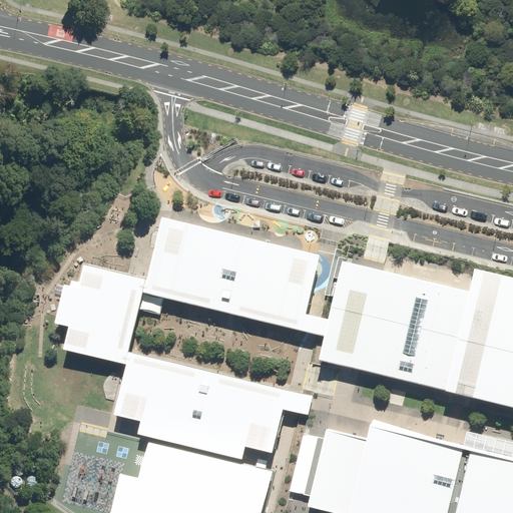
[(308,330),(325,258),(162,220),(149,280),(83,264),(78,283),(71,281),(70,287),(63,286),(54,325),(67,328),(62,349),(125,364),(114,415),(140,421),(137,435),(241,460),(245,446),(274,453),(284,410),(294,413),(308,416),(313,395),(299,391),(128,353),(142,292),(308,330)]
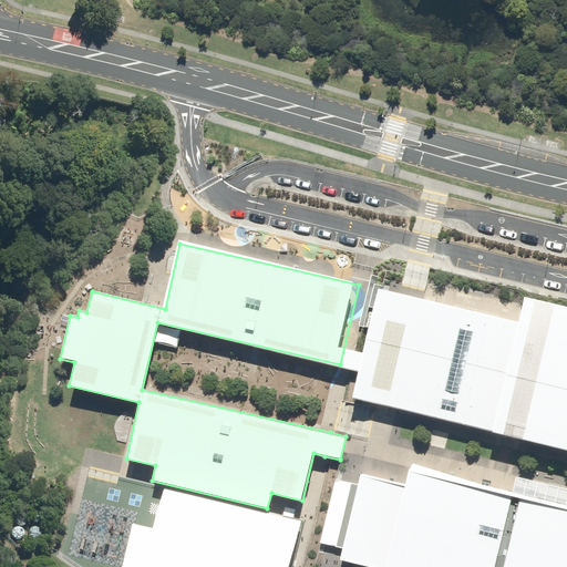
[(352,397),(566,449),(566,307),(524,297),(518,322),(378,289),(352,397)]
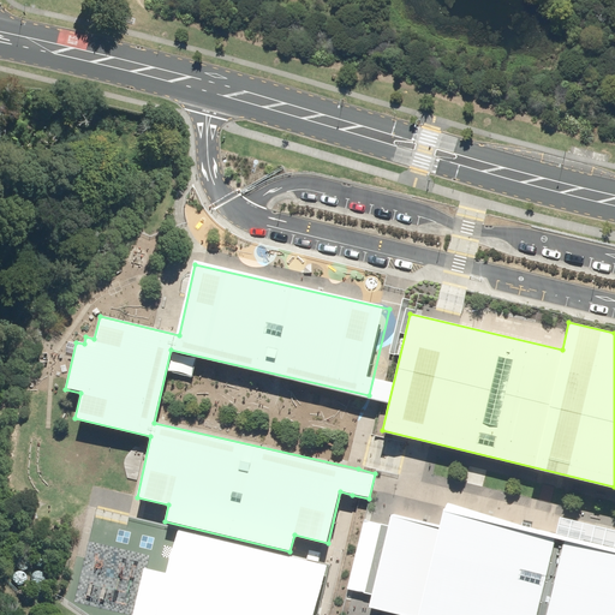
[(395,614),(614,614),(614,551),(443,511),(439,527),(390,517),(388,526),(365,520),(348,590),(371,595),(368,609),(395,614)]
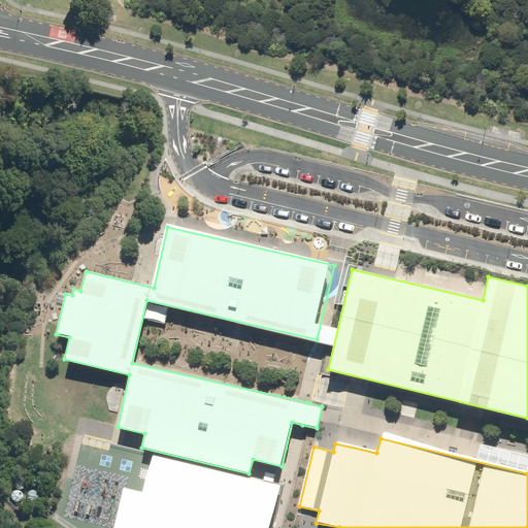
[(142,494),(134,527),(267,527),(278,486),(152,456),(142,494)]
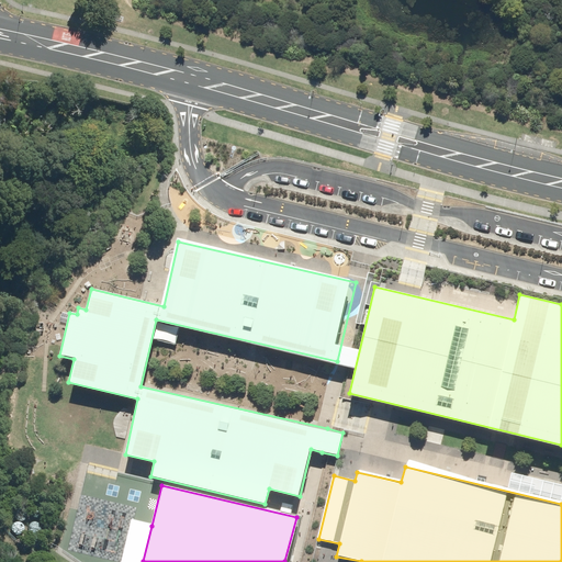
[(143,561),(152,526),(132,520),(121,561),(143,561)]
